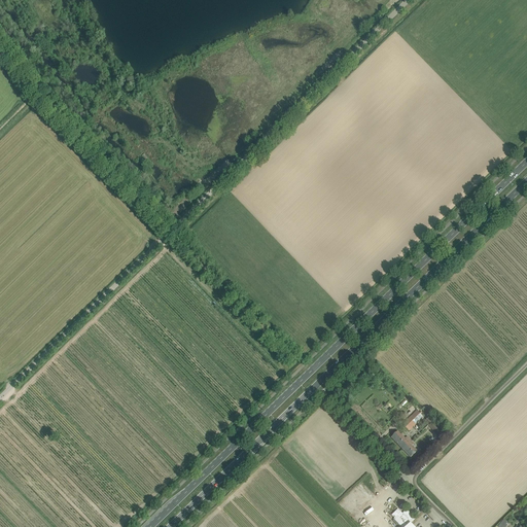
[(417,411),(402,425),(409,431),(423,417),(417,411)]
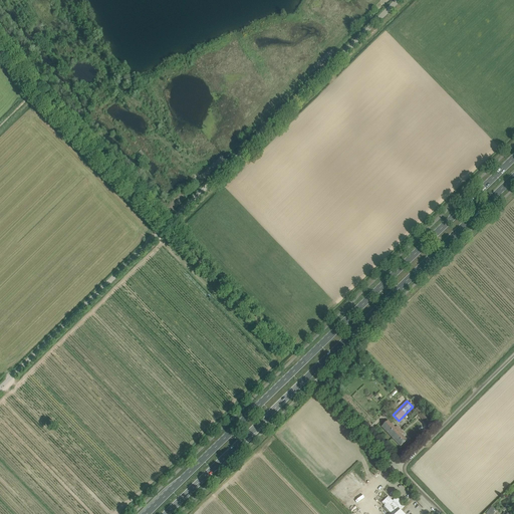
[(415,412),(418,415),(423,411),(419,407),(415,412)]
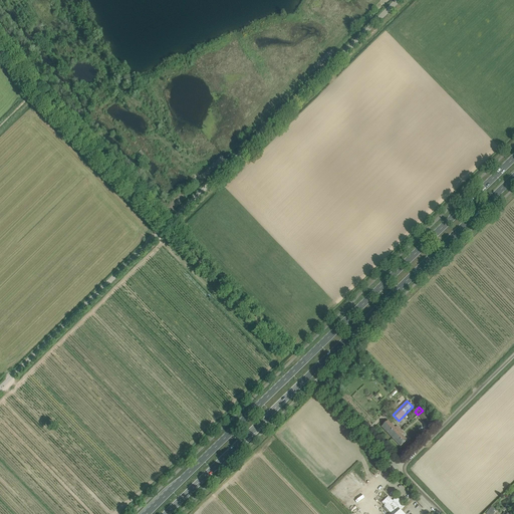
[(423,411),(418,415),(423,420),(425,422),(430,427),(435,423),(423,411)]
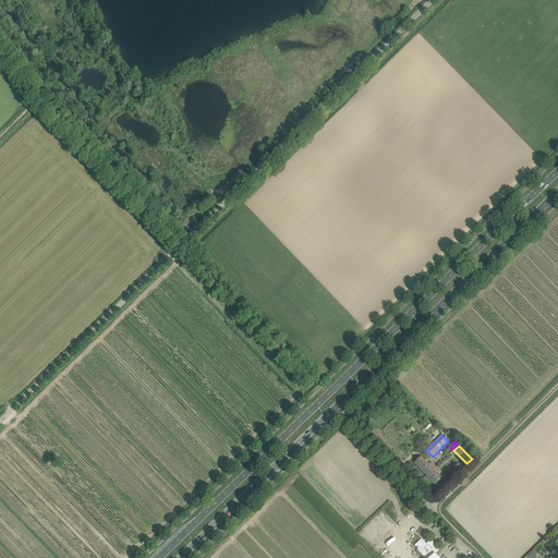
[(422,457),(419,460),(414,463),(428,477),(435,471),(438,469),(433,463),(432,465),(422,457)]
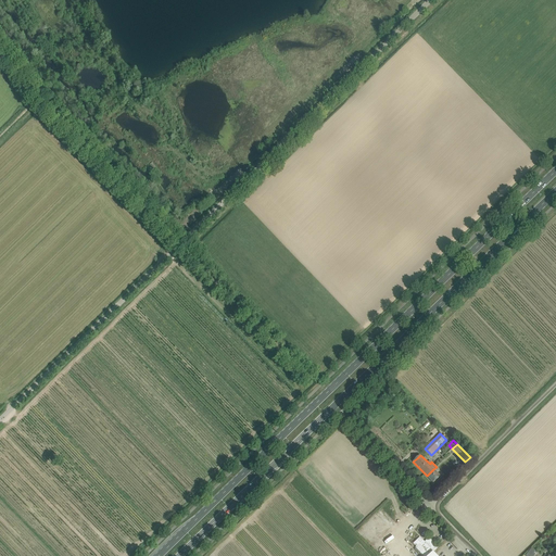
[(433,469),(427,476),(433,483),(440,476),(433,469)]
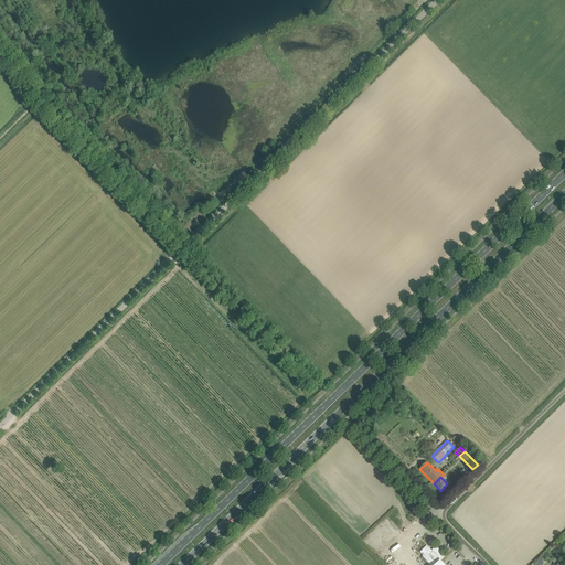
[(384,548),(377,554),(387,564),(391,564),(395,562),(391,556),(398,550),(391,542),(383,547),(384,548)]
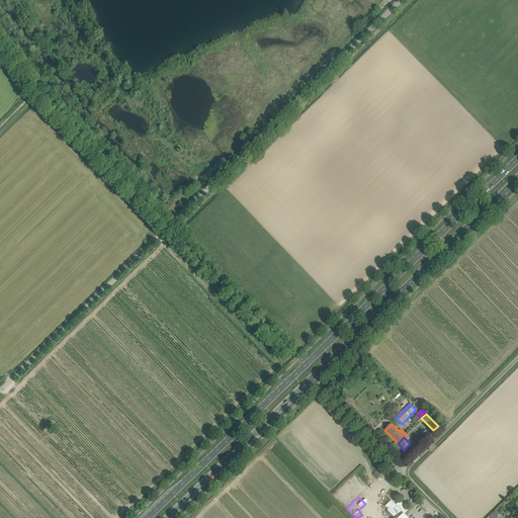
[(407,517),(404,514),(408,510),(400,502),(396,506),(392,501),(385,507),(389,510),(387,510),(395,517),(407,517)]
